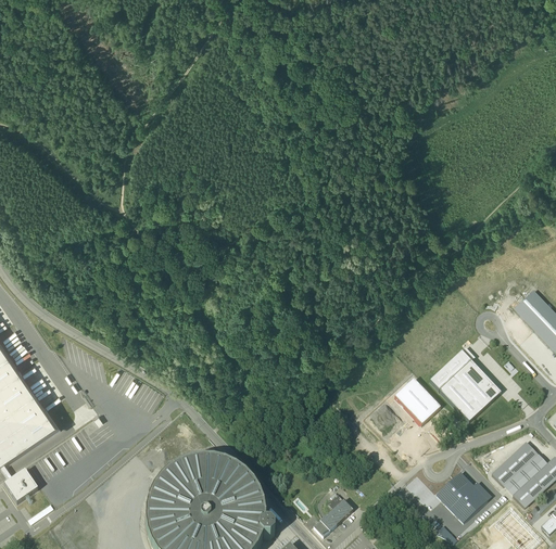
[(555,310),(533,288),(513,306),(555,350),(555,310)]
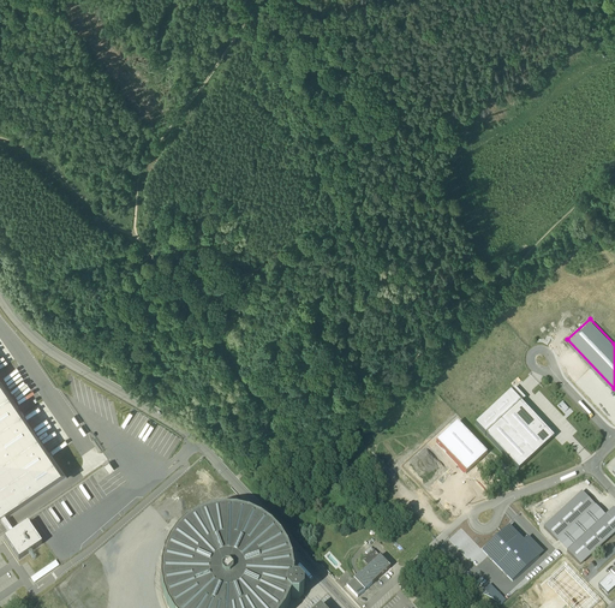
[(0,516),(0,517),(5,513),(67,471),(0,373),(0,516)]
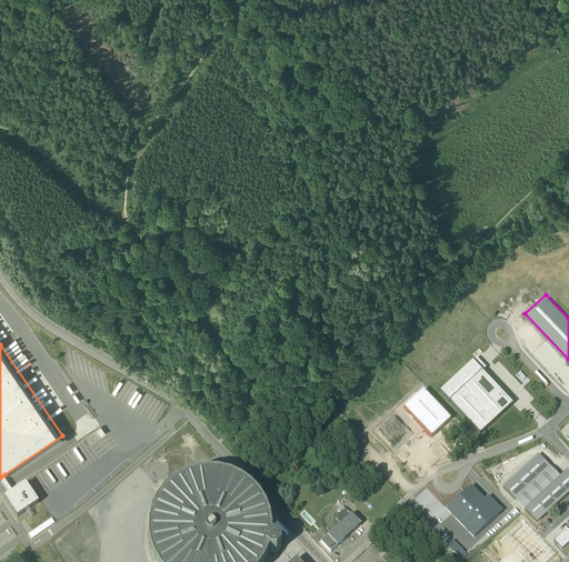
[(476,353),(440,387),(480,430),(512,400),(481,367),(486,363),(476,353)]
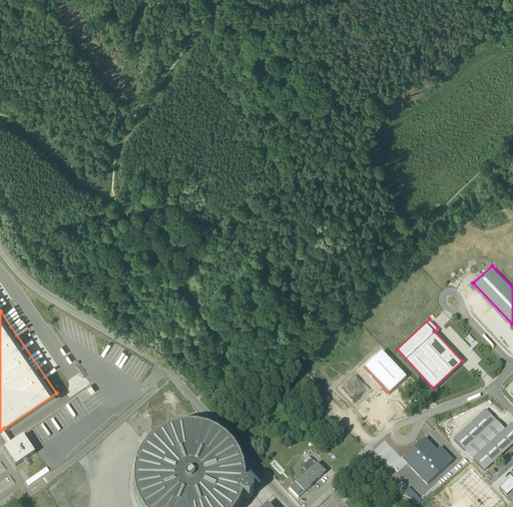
[(406,374),(381,348),(364,364),(389,390),(406,374)]
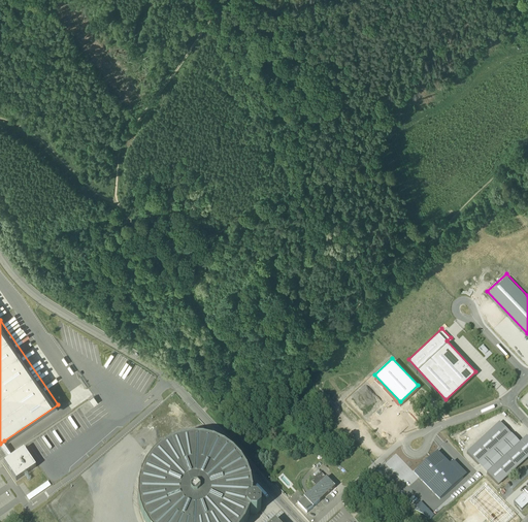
[(88,393),(92,400),(97,397),(93,391),(88,393)]
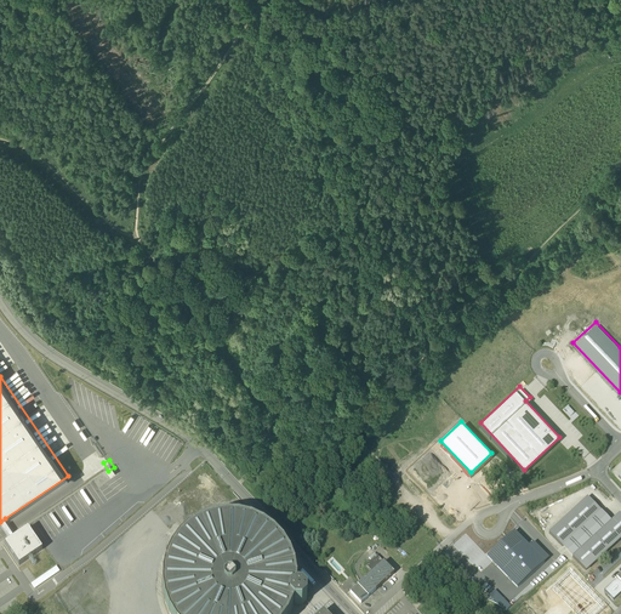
[(550,527),(562,541),(600,504),(588,490),(550,527)]
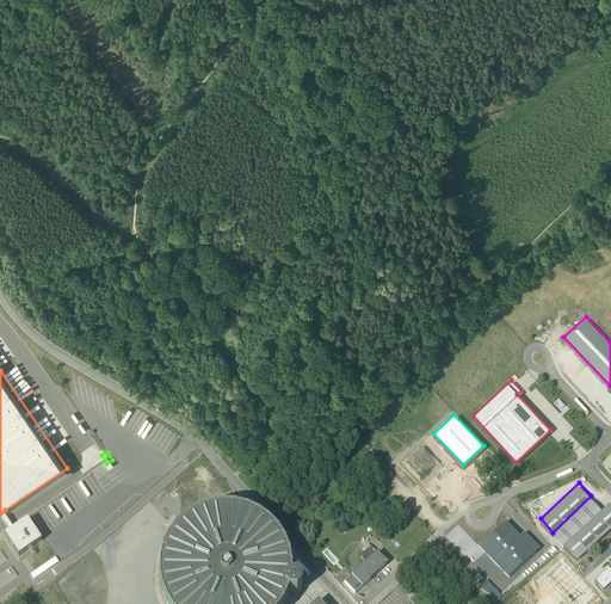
[(553,532),(563,542),(602,506),(591,495),(553,532)]
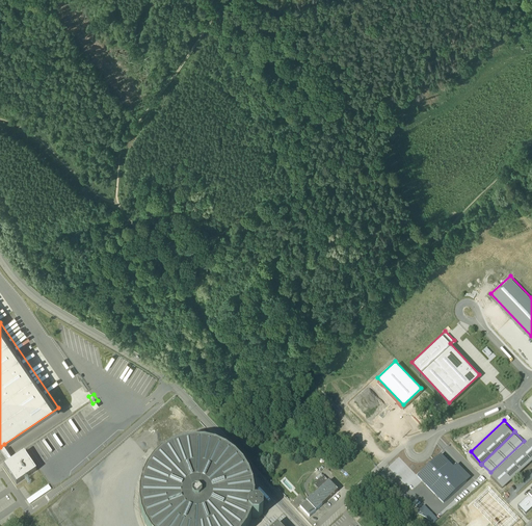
[(490,472),(502,484),(531,455),(531,436),(530,435),(524,441),(490,472)]
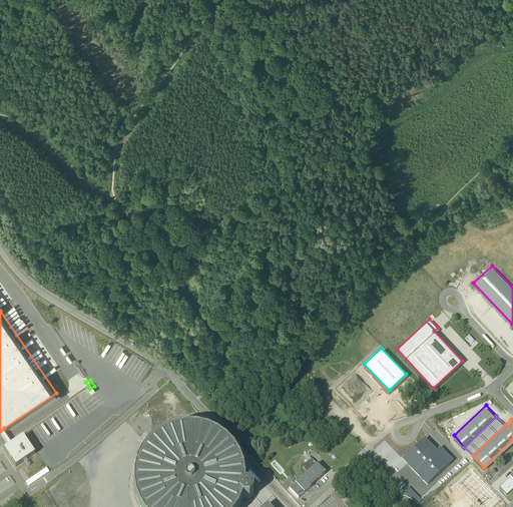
[(235,506),(237,505),(239,501),(241,496),(242,493),(243,494),(248,494),(253,490),(253,484),(249,480),(244,480),(244,474),(243,469),(242,464),(241,459),(238,454),(236,449),(233,445),(229,441),(225,437),(221,434),(217,431),(212,428),(207,426),(193,423),(180,424),(166,428),(155,435),(145,445),(138,457),(135,470),(135,484),(138,497),(142,506),(235,506)]
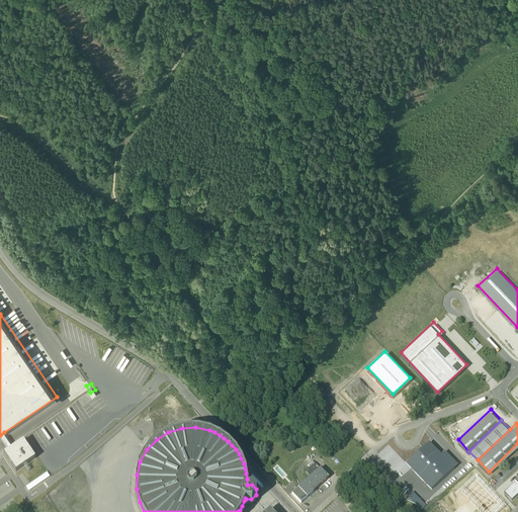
[(4,432),(0,435),(8,447),(4,449),(16,466),(35,454),(24,436),(12,444),(4,432)]
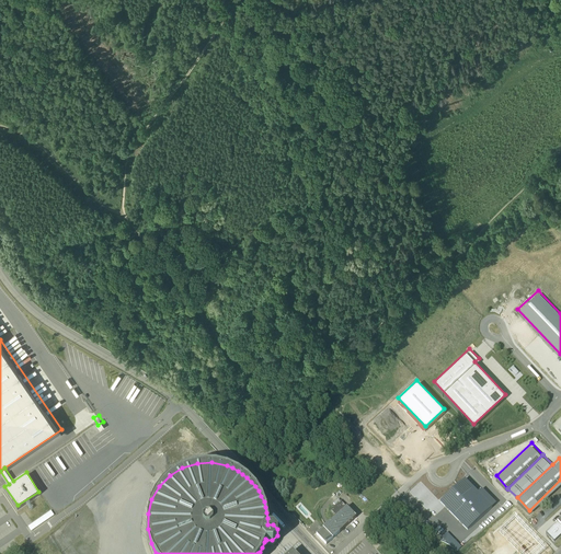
[(465,474),(439,497),(467,527),(496,499),(482,484),(477,487),(465,474)]
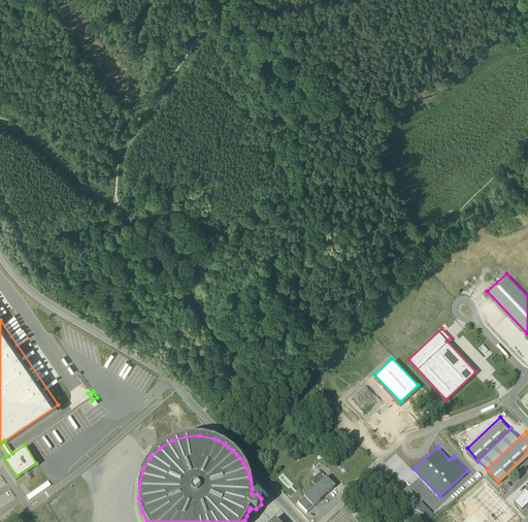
[(326,472),(298,499),(306,509),(335,483),(326,472)]
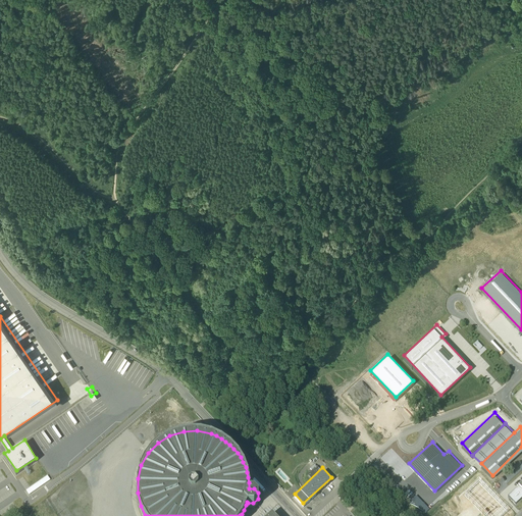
[(25,483),(29,487),(50,474),(47,470),(25,483)]
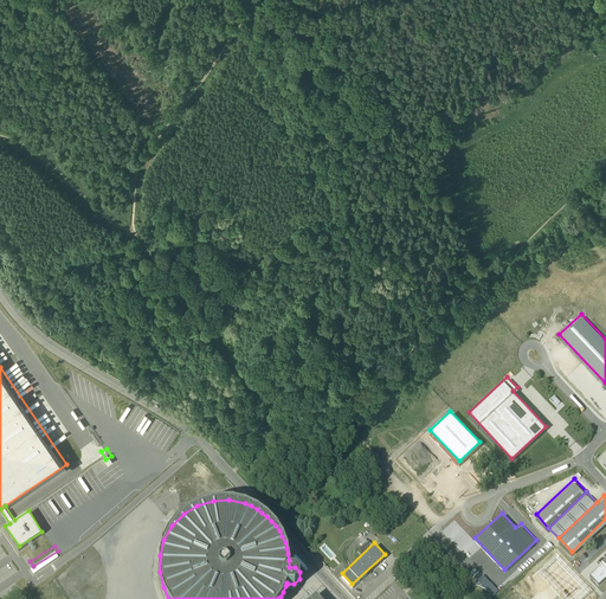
[(577,598),(588,588),(556,553),(540,568),(567,598),(577,598)]
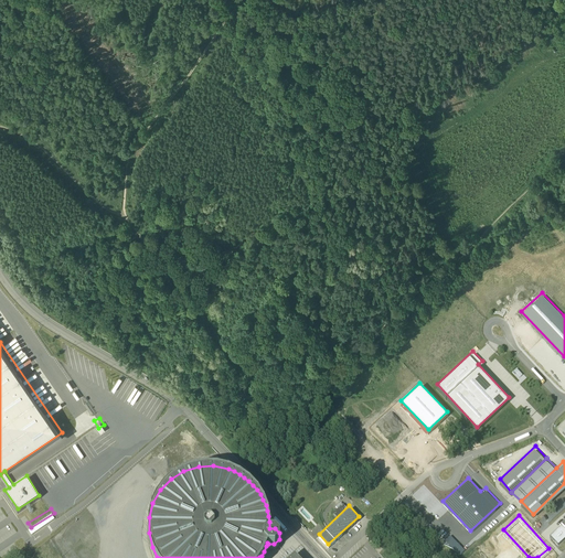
[(564,533),(564,525),(561,521),(548,532),(557,540),(564,533)]
